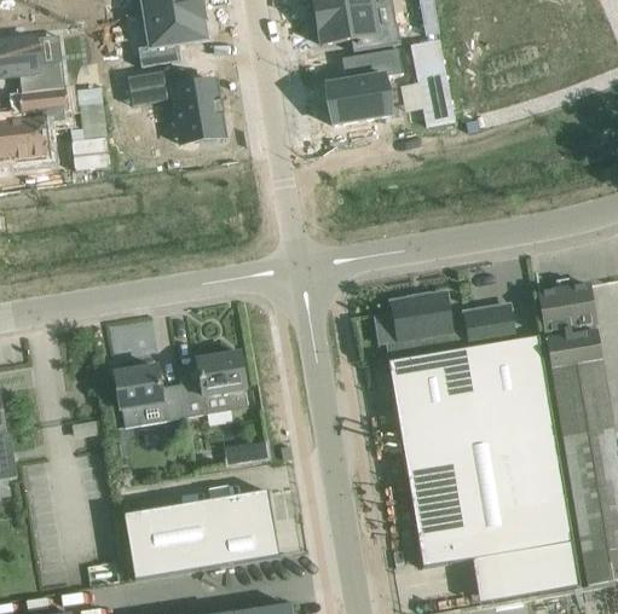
[(144,0),(145,11),(203,1),(203,0),(144,0)]
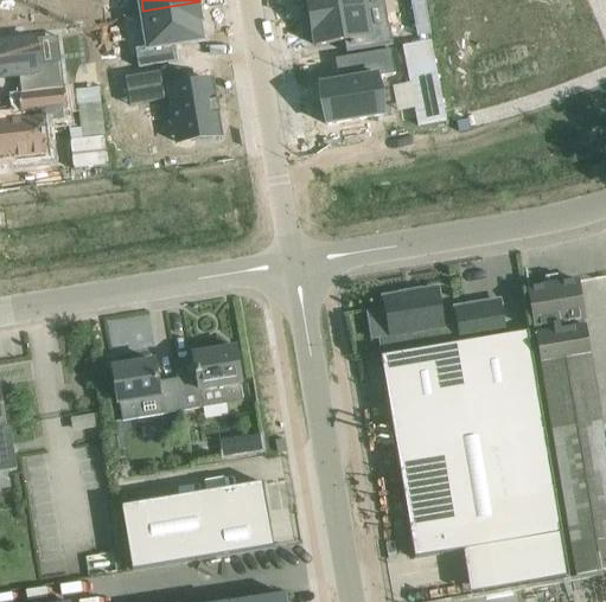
[(307,0),(310,14),(367,5),(365,0),(307,0)]
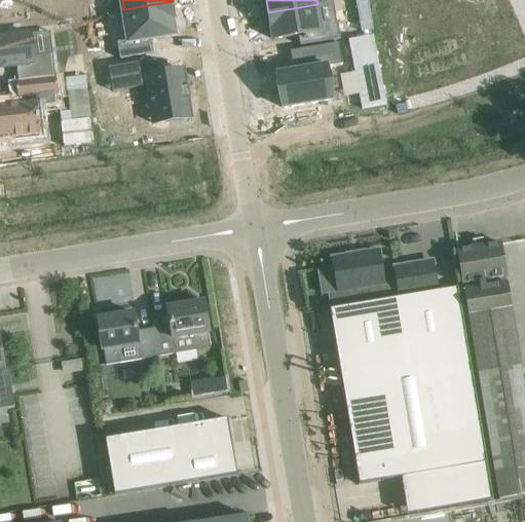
[(128,38),(118,39),(121,56),(154,50),(152,36),(176,32),(173,16),(175,16),(173,1),(123,9),(128,38)]
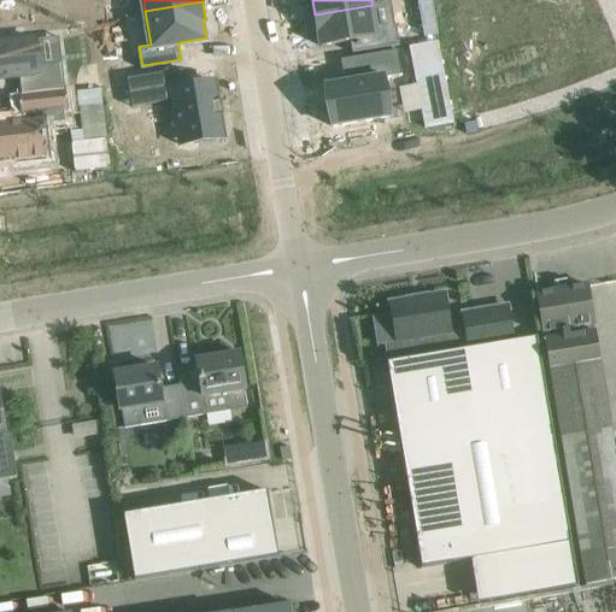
[(373,5),(315,15),(318,30),(320,30),(322,42),(351,37),(353,49),(400,41),(397,22),(376,25),(373,5)]
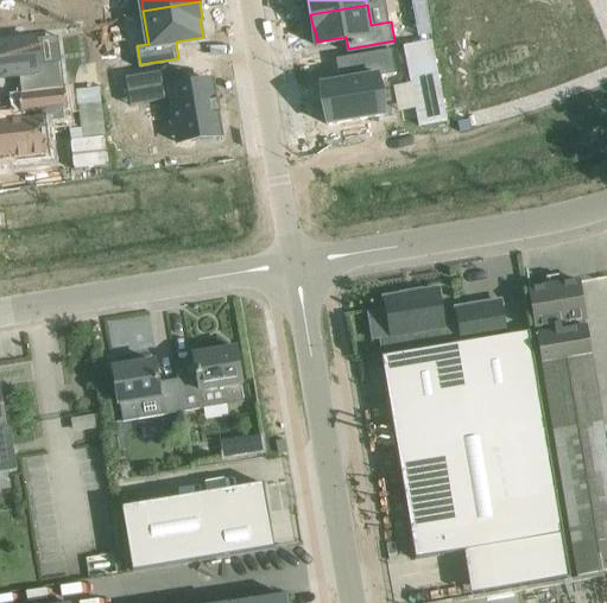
[(35,36),(0,38),(0,75),(20,73),(21,89),(63,84),(61,58),(38,61),(35,36)]
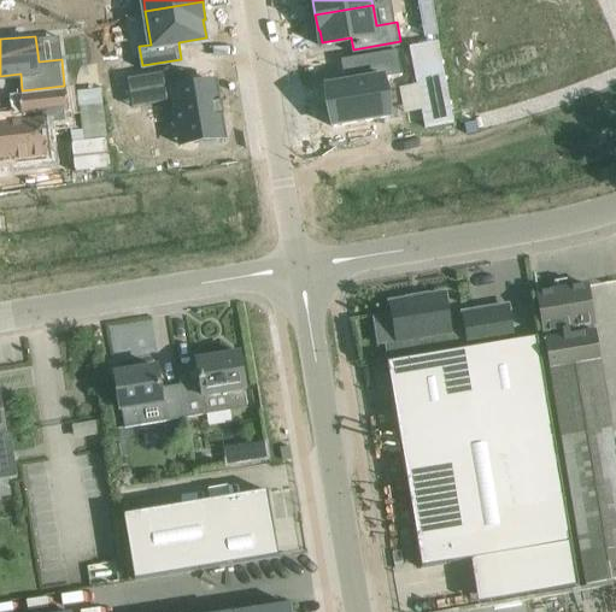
[(346,80),(327,82),(333,123),(391,113),(383,75),(403,71),(399,47),(341,56),(346,80)]
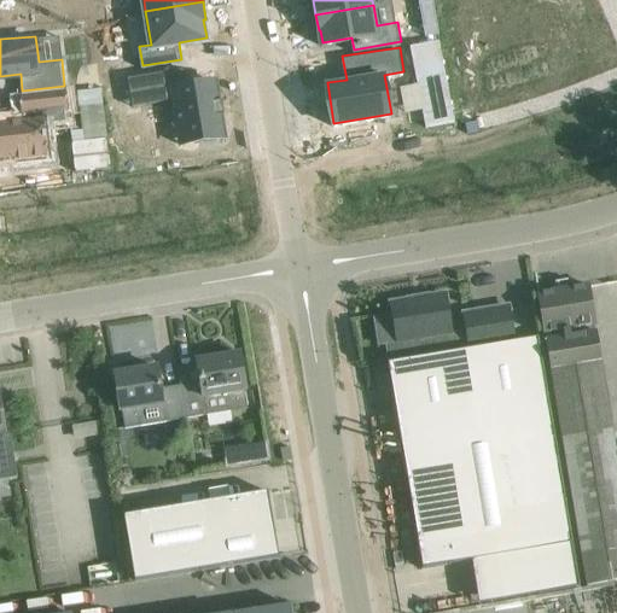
[(184,65),(127,75),(132,104),(174,97),(181,141),(225,135),(215,77),(187,82),(184,65)]
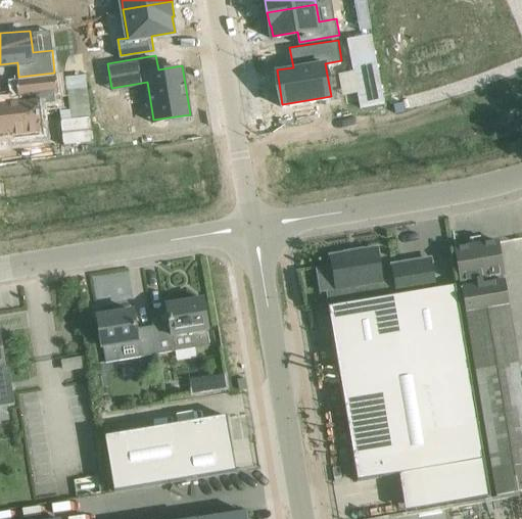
[(22,100),(0,102),(0,132),(12,131),(12,133),(41,130),(38,101),(54,99),(53,90),(57,89),(55,74),(18,78),(20,94),(22,93),(22,100)]
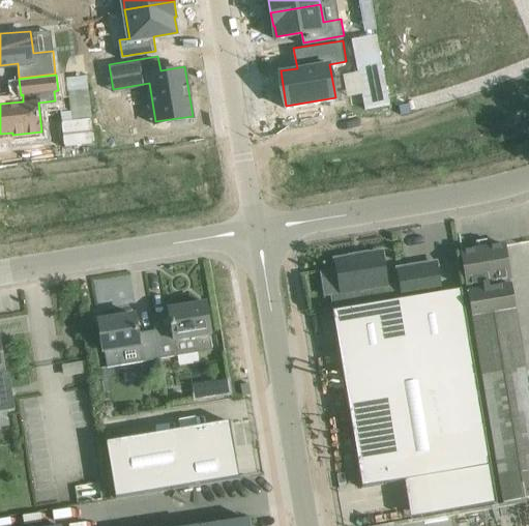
[(465,247),(462,249),(467,283),(468,283),(472,312),(504,499),(528,494),(528,385),(515,304),(510,275),(504,241),(465,247)]
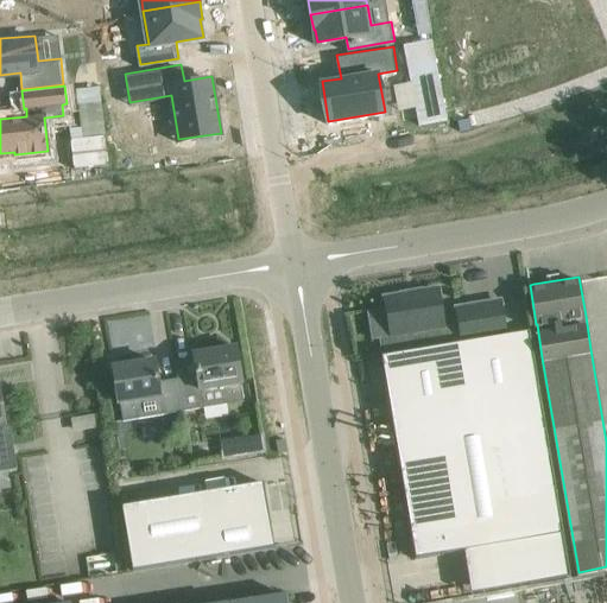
[(391,334),(385,335),(387,353),(448,342),(448,341),(444,319),(440,286),(385,296),(386,305),(391,334)]
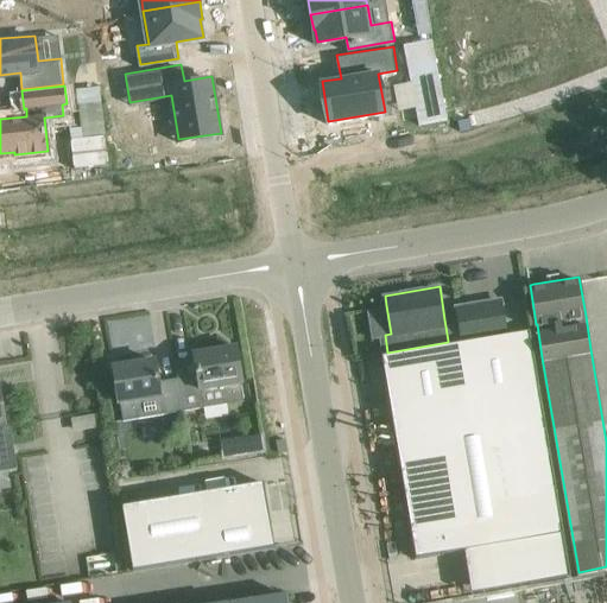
[(501,298),(456,306),(459,317),(462,338),(462,340),(507,332),(501,298)]
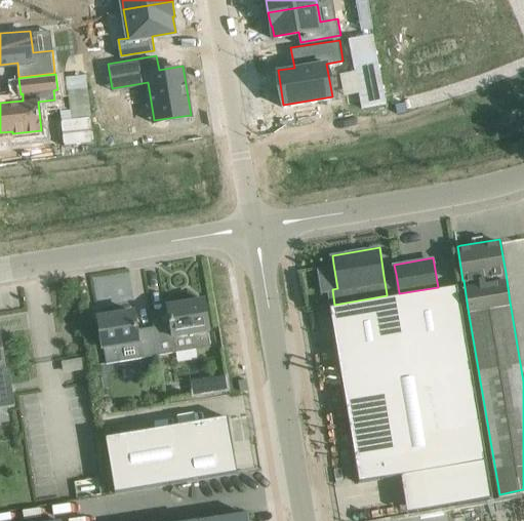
[(334,305),(329,305),(333,326),(339,364),(468,343),(457,284),(438,287),(399,293),(399,292),(387,294),(387,295),(334,305)]
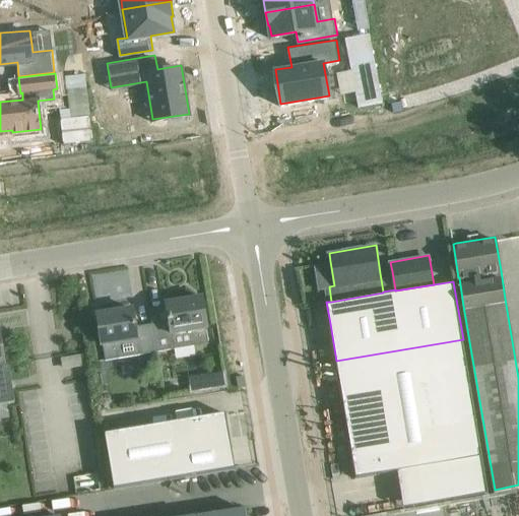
[(167,305),(150,308),(152,321),(156,349),(209,340),(206,325),(207,325),(202,295),(166,300),(167,305)]
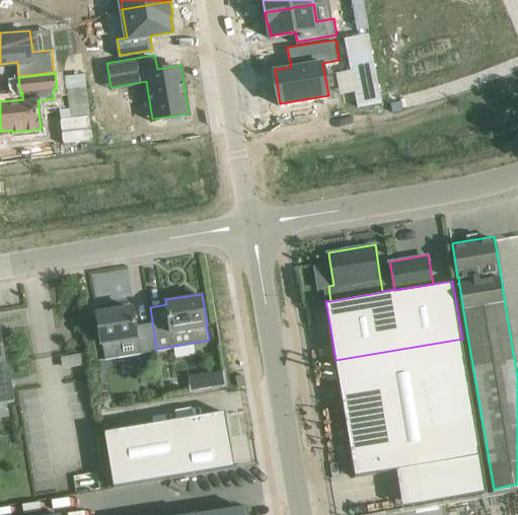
[(133,305),(96,311),(104,358),(156,349),(152,320),(136,322),(133,305)]
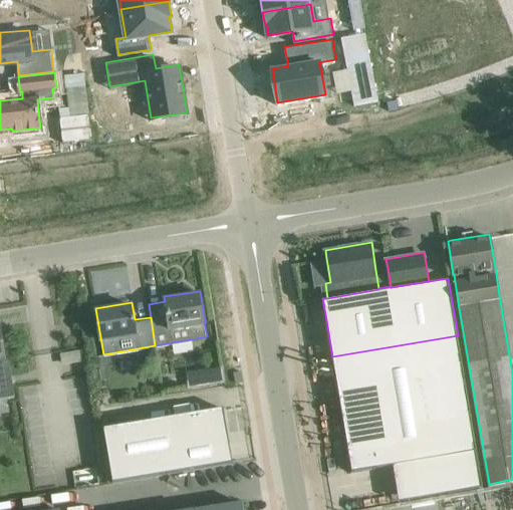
[(0,329),(0,393),(10,392),(4,358),(5,357),(2,343),(0,329)]
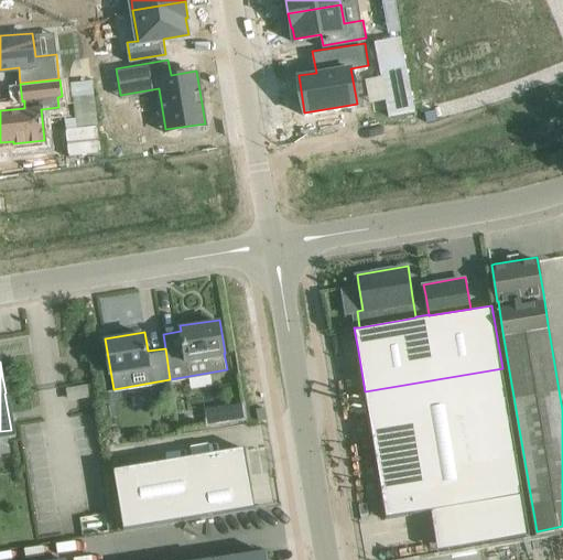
[(502,368),(365,391),(386,517),(431,509),(523,494),(502,368)]
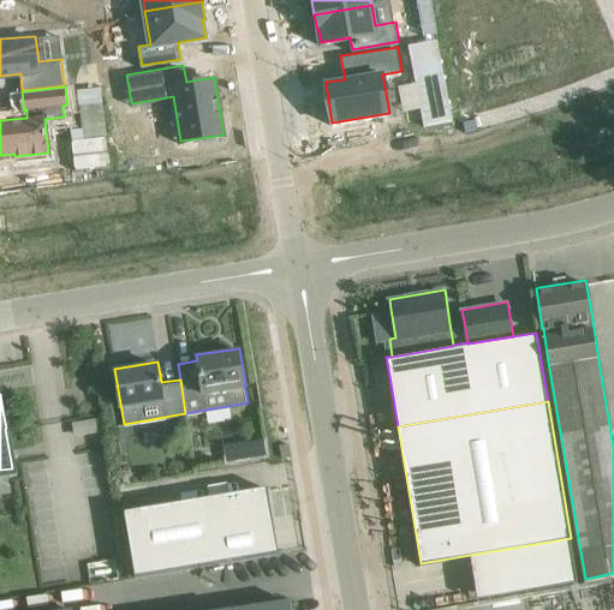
[(266,436),(249,438),(252,456),(269,454),(266,436)]
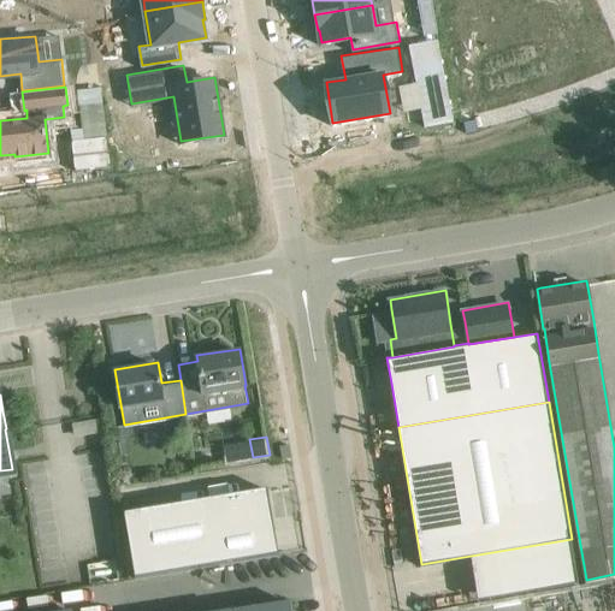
[(268,486),(124,510),(135,576),(279,552),(268,486)]
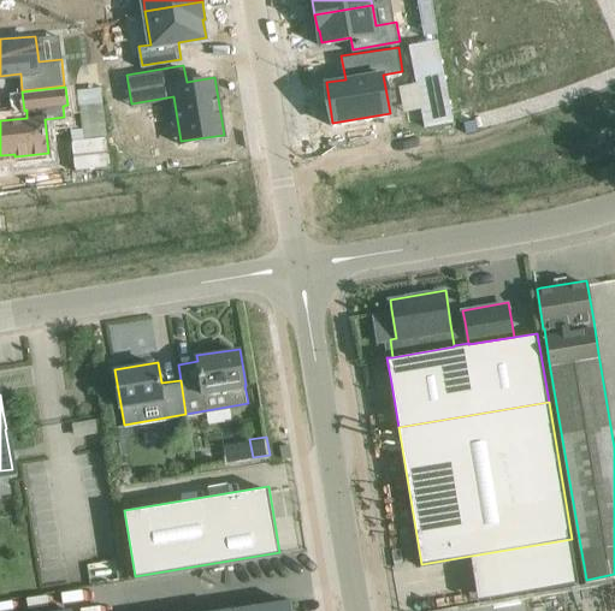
[(74,610),(74,609),(57,610),(293,610),(291,599),(216,610),(74,610)]
